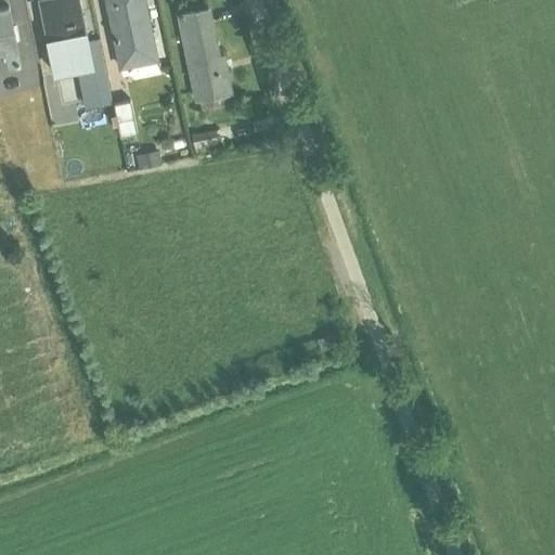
[(93,69),(88,42),(79,0),(43,0),(40,1),(55,77),(78,73),(86,108),(101,105),(93,69)]
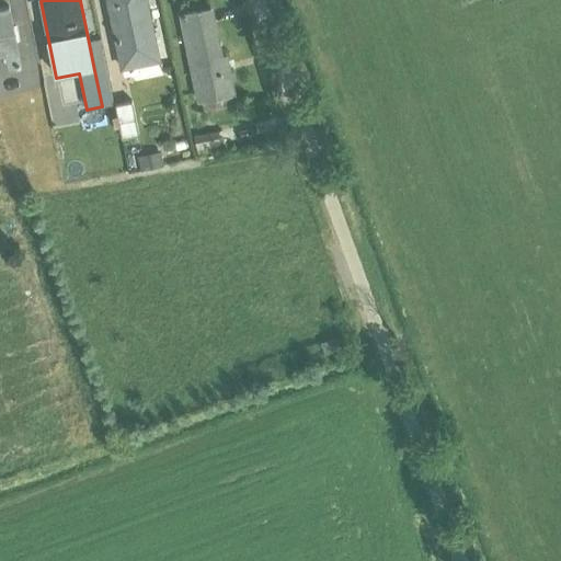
[(146,0),(110,0),(124,71),(158,65),(146,0)]
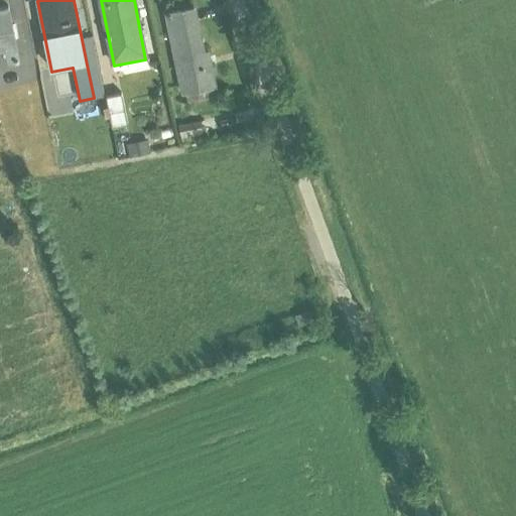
[(9,7),(0,8),(0,48),(5,48),(8,63),(20,60),(9,7)]
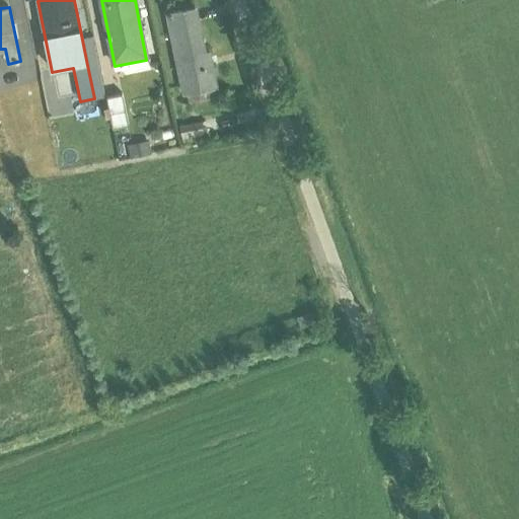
[(196,10),(167,15),(183,94),(217,88),(210,54),(205,55),(196,10)]
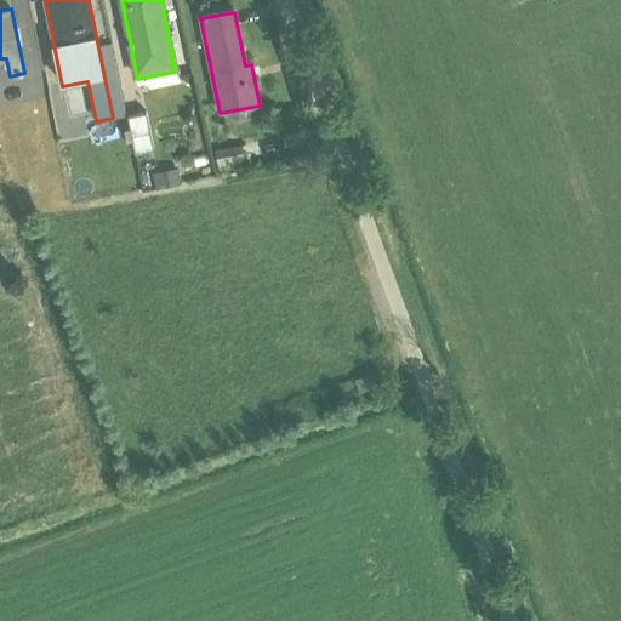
[(98,47),(104,78),(118,75),(112,45),(98,47)]
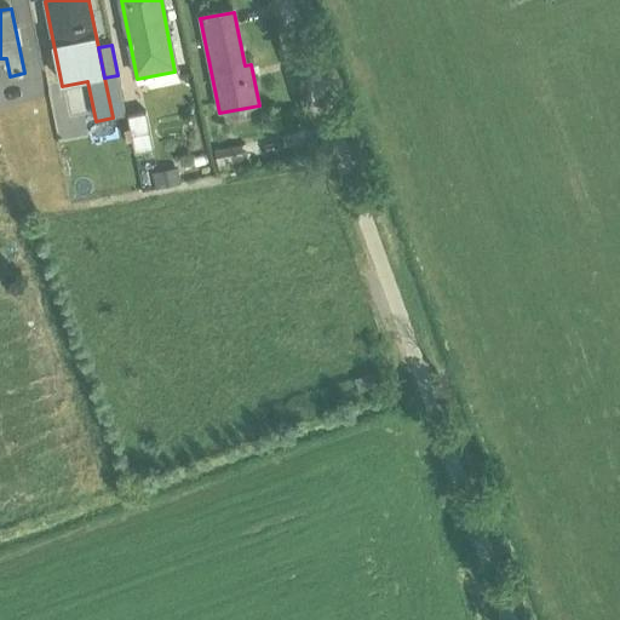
[(147,114),(128,118),(136,155),(154,151),(147,114)]
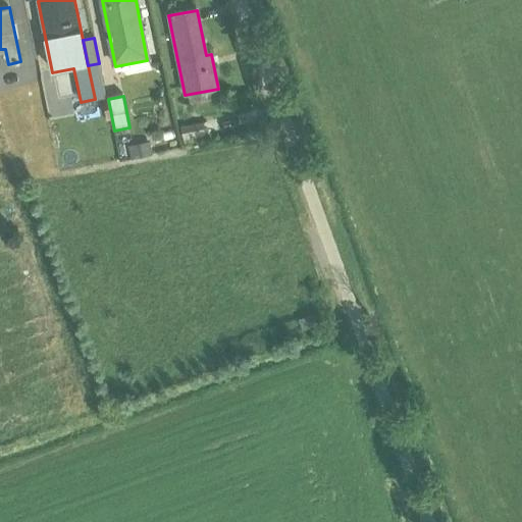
[(203,124),(179,129),(183,143),(206,138),(203,124)]
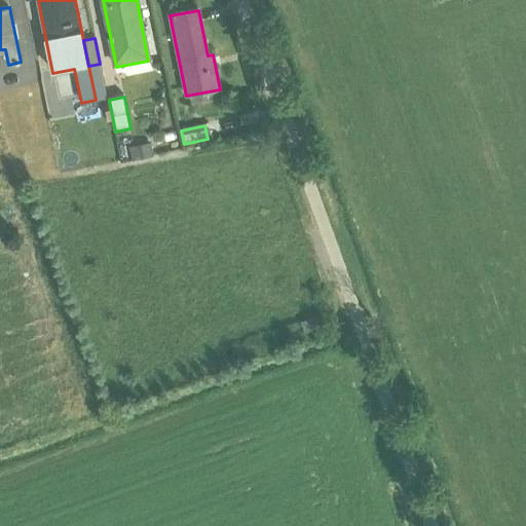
[(152,145),(129,149),(133,160),(154,156),(152,145)]
